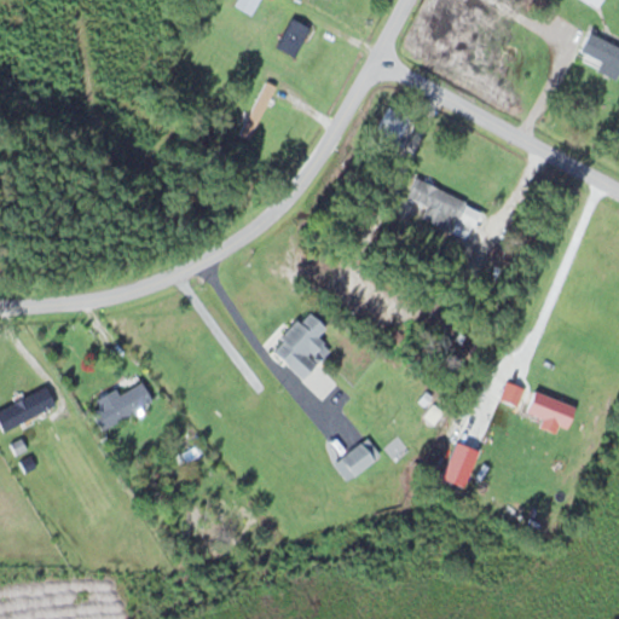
[(249,16),(258,0),(235,0),(232,6),(249,16)]
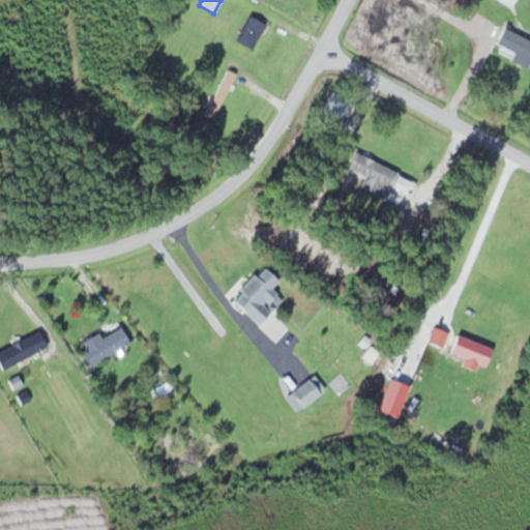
[(263,24),(245,16),(234,41),(251,50),(263,24)]
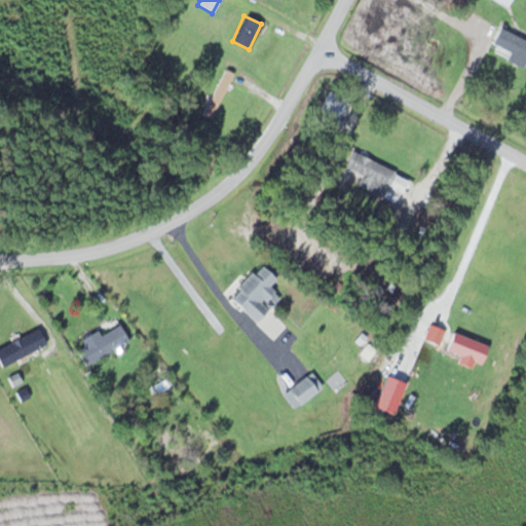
[(504,62),(521,69),(524,61),(525,62),(525,39),(497,27),(489,45),(508,53),(504,62)]
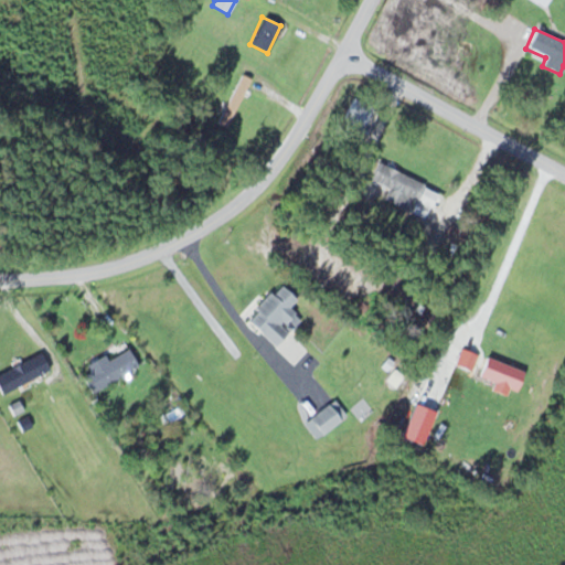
[(384,189),(380,200),(409,212),(422,183),(377,163),(370,183),(384,189)]
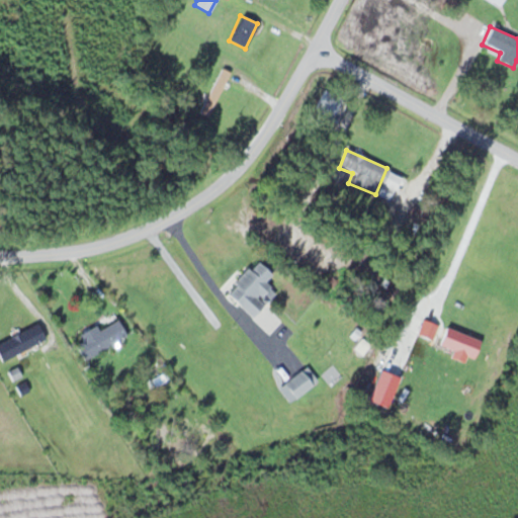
[(252,318),(264,305),(257,299),(269,286),(265,282),(271,275),(254,260),(225,292),(252,318)]
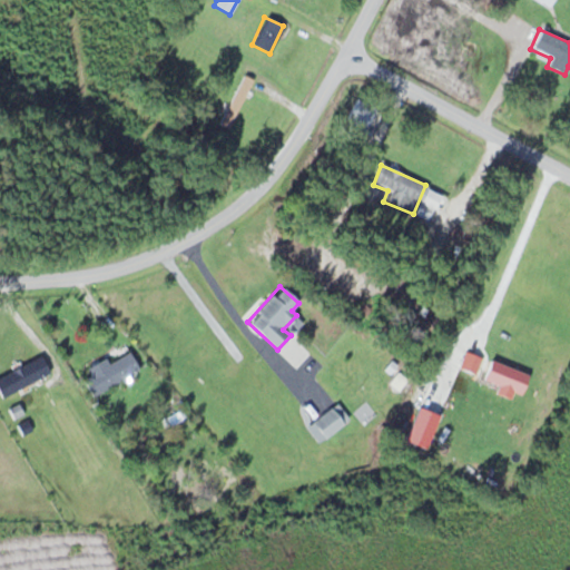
[(139,372),(129,352),(107,363),(104,359),(84,369),(88,376),(81,380),(90,397),(139,372)]
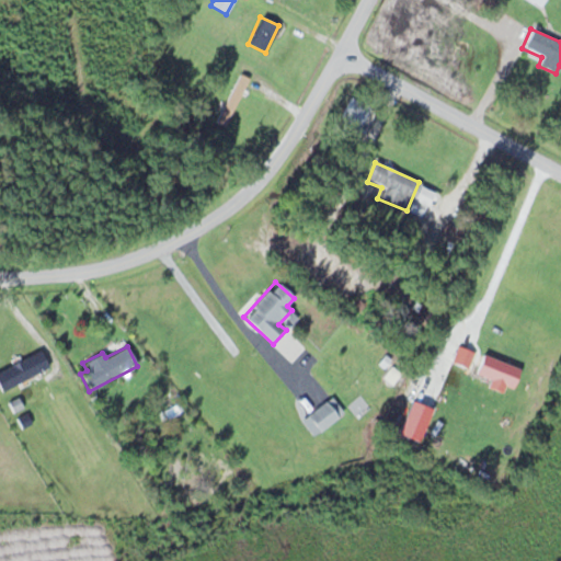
[(474,354),(458,346),(450,362),(467,370),(474,354)]
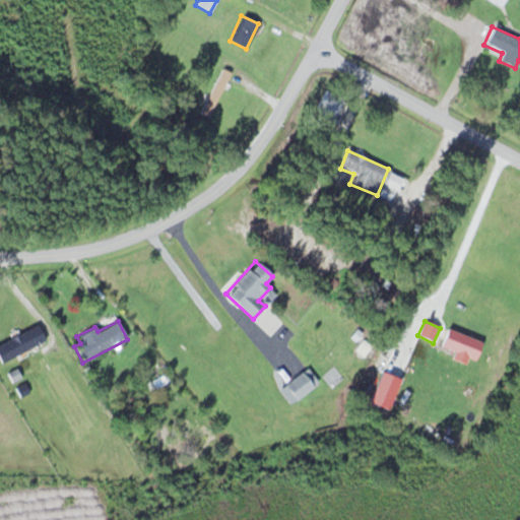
[(0,361),(45,343),(38,326),(0,341),(0,361)]
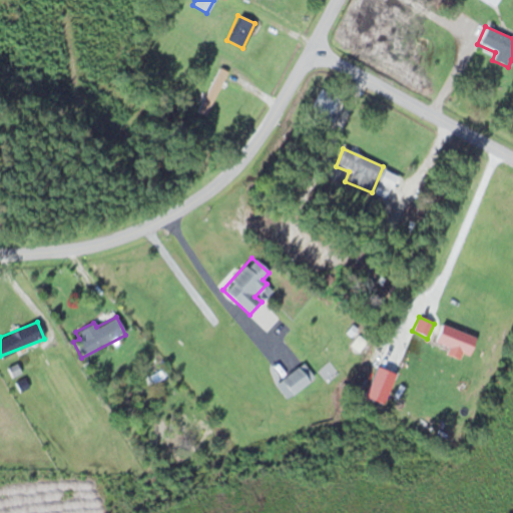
[(468,356),(475,337),(437,325),(431,343),(447,348),(444,356),(458,360),(460,354),(468,356)]
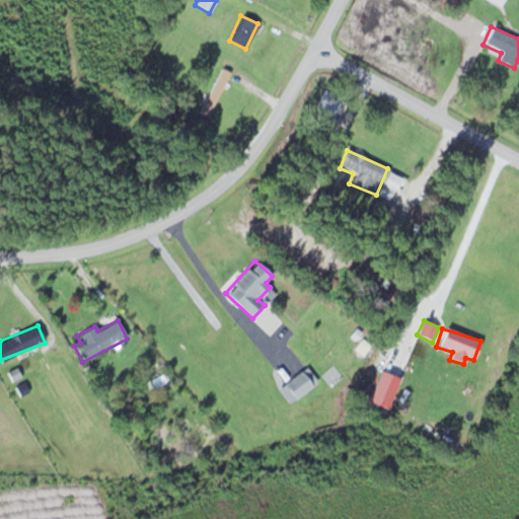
[(291,399),(319,385),(310,368),(282,381),(291,399)]
